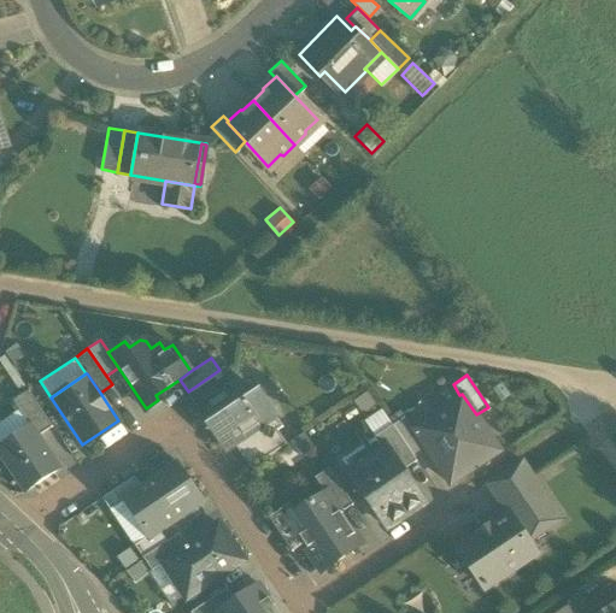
[(236,382),(194,410),(206,429),(212,425),(216,430),(213,432),(224,447),(233,442),(275,413),(258,390),(247,398),(236,382)]
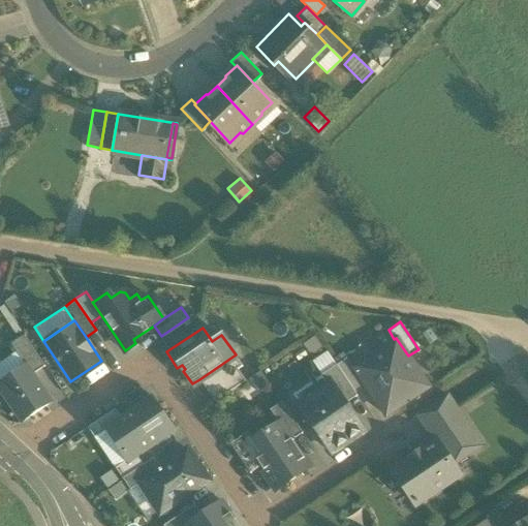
[(16,350),(25,365),(31,373),(44,365),(24,334),(10,342),(16,350)]
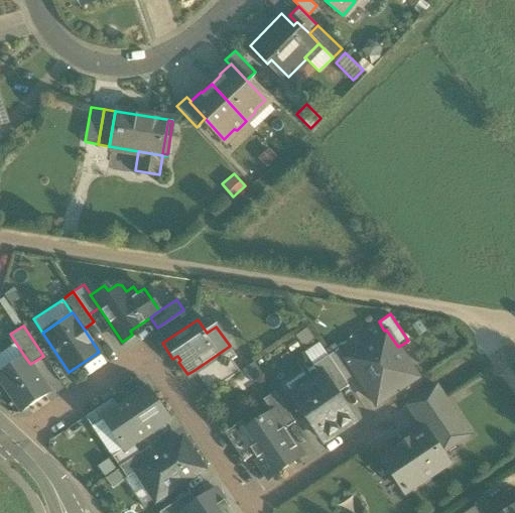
[(384,331),(345,357),(356,374),(376,404),(417,376),(398,347),(386,330),(384,331)]
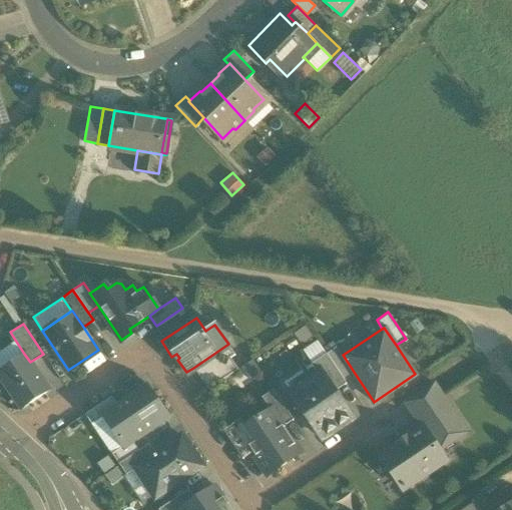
[(0,369),(24,354),(15,340),(0,349),(0,369)]
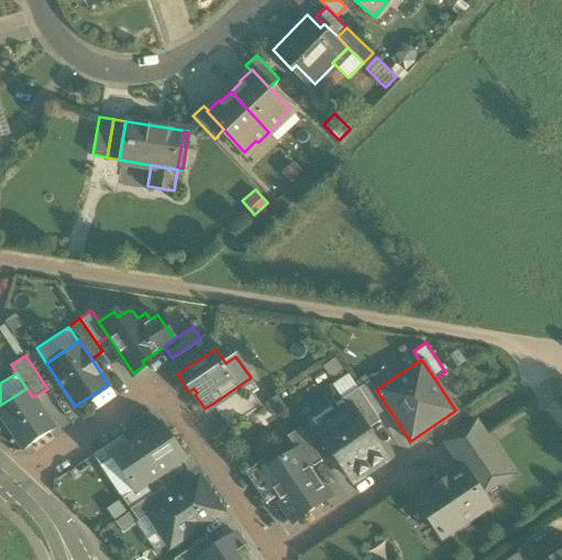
[(251,377),(212,404),(228,426),(261,404),(252,392),(257,387),(251,377)]
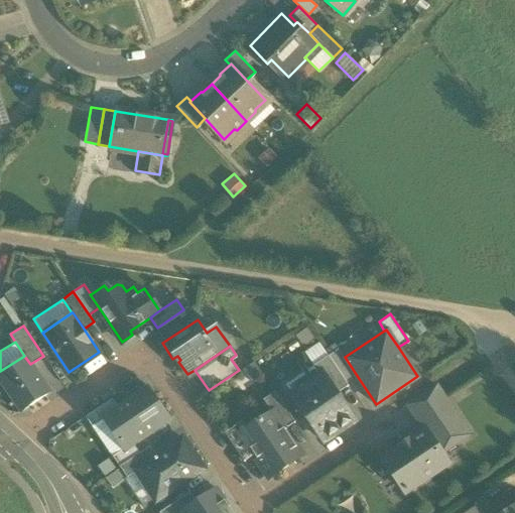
[(346,381),(356,374),(345,357),(338,348),(328,354),(346,381)]
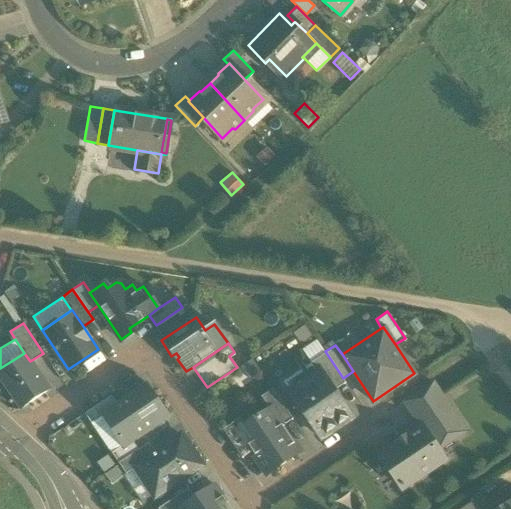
[(320,369),(333,389),(345,381),(343,378),(325,351),(310,361),(316,372),(320,369)]
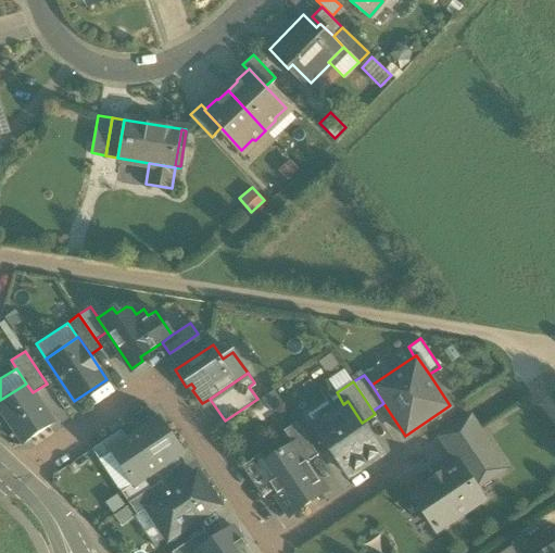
[(52,422),(33,392),(26,384),(0,400),(0,406),(23,441),(52,422)]
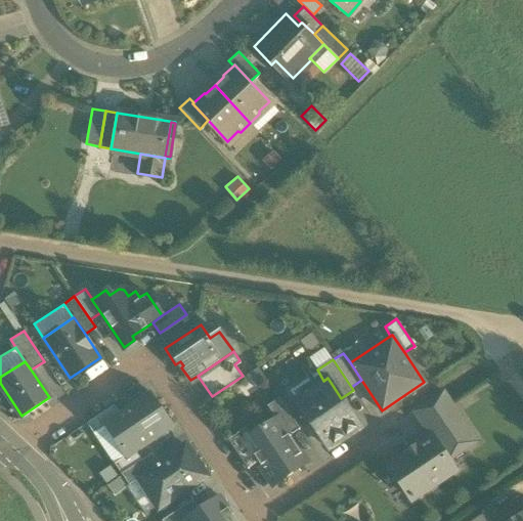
[(289,389),(295,399),(323,381),(317,370),(289,389)]
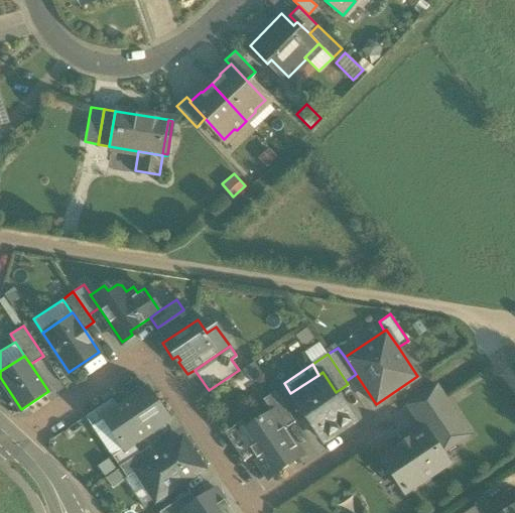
[(290,393),(323,440),(354,419),(336,392),(323,372),(318,375),(290,393)]
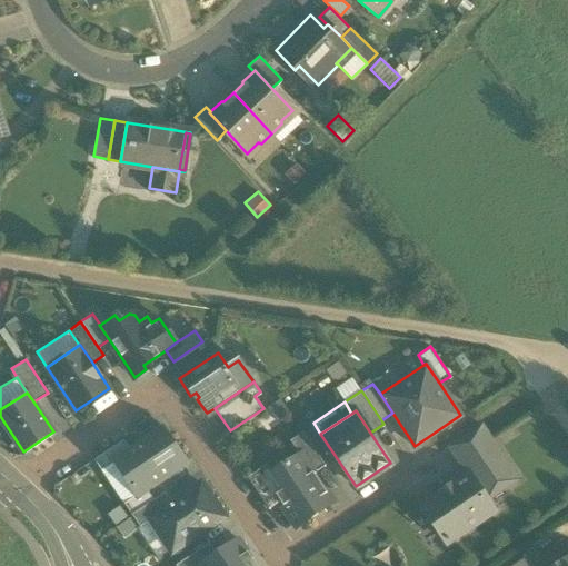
[(507,484),(506,484),(491,462),(500,455),(501,455),(480,425),(449,446),(468,475),(469,474),(486,498),(507,484)]
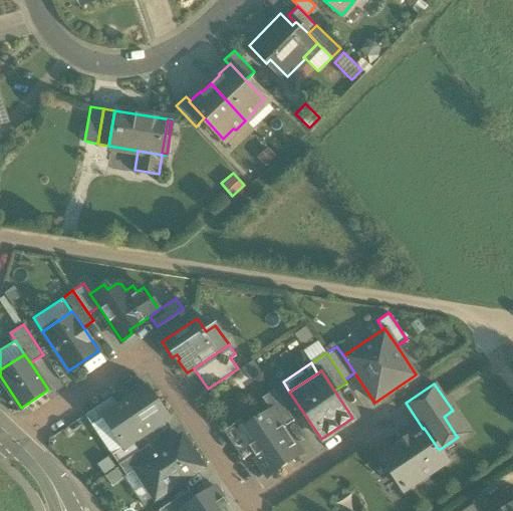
[(148,386),(117,406),(102,416),(122,446),(132,440),(168,416),(148,386)]
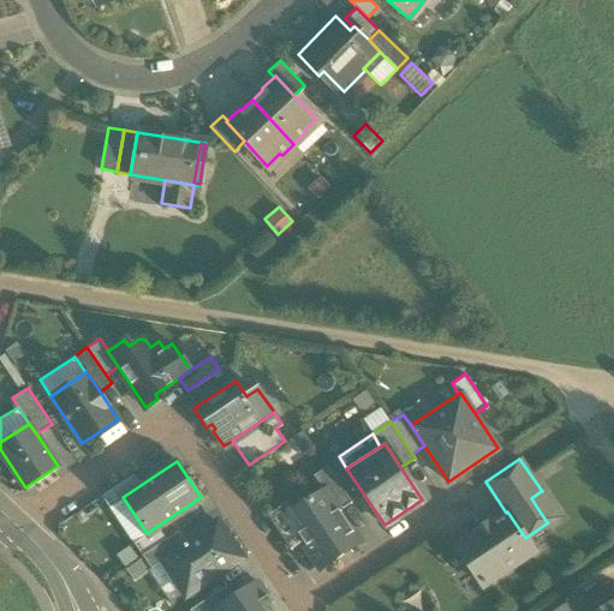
[(313,474),(323,490),(325,490),(338,510),(351,501),(327,465),(313,474)]
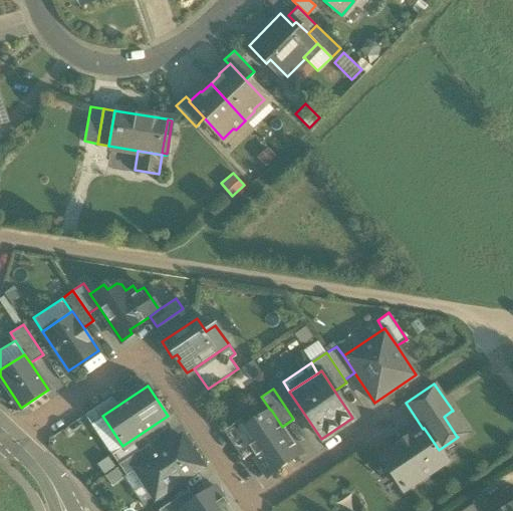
[(90,424),(102,416),(117,406),(110,396),(84,414),(90,424)]
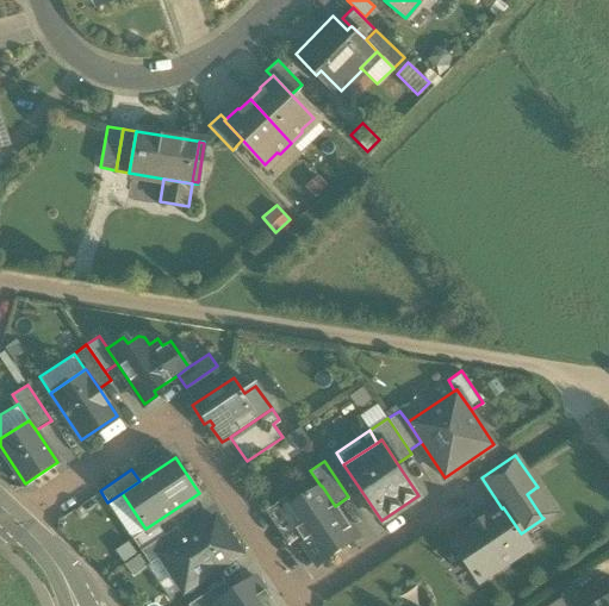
[(292,505),(291,506),(303,523),(294,529),(299,536),(317,563),(354,538),(348,528),(349,526),(335,506),(322,486),(321,486),(292,505)]
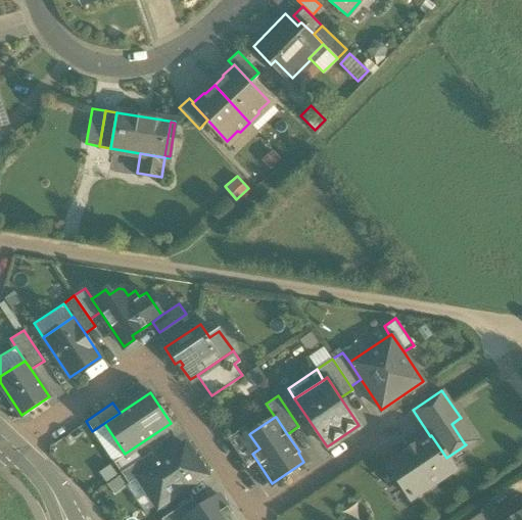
[(473,438),(460,418),(452,424),(465,444),(473,438)]
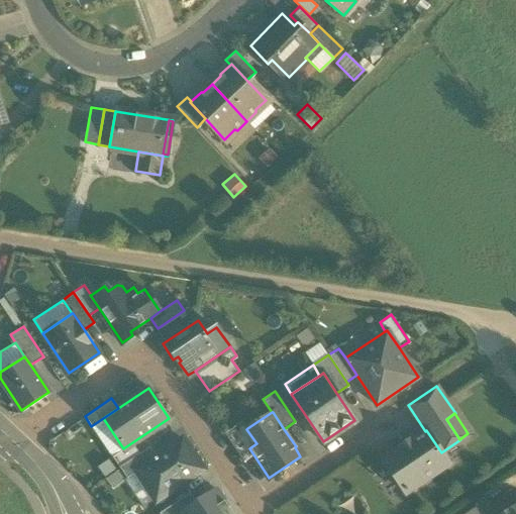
[(243,460),(253,454),(249,448),(256,443),(246,429),(247,428),(242,420),(224,432),(243,460)]
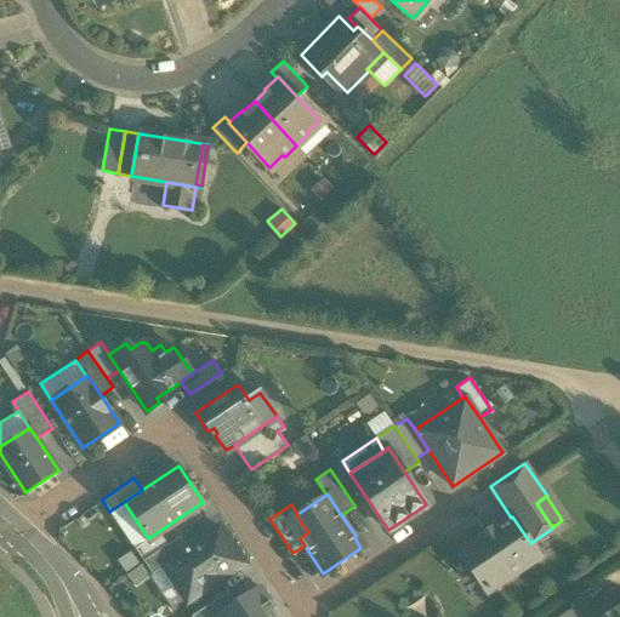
[(482,537),(460,552),(487,590),(539,555),(530,543),(512,516),(511,518),(494,529),(493,526),(481,536),(482,537)]
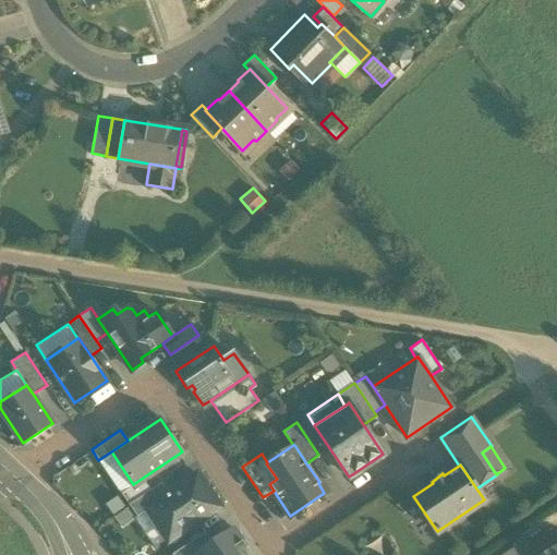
[(196,473),(168,492),(146,507),(146,508),(168,540),(218,506),(196,473)]
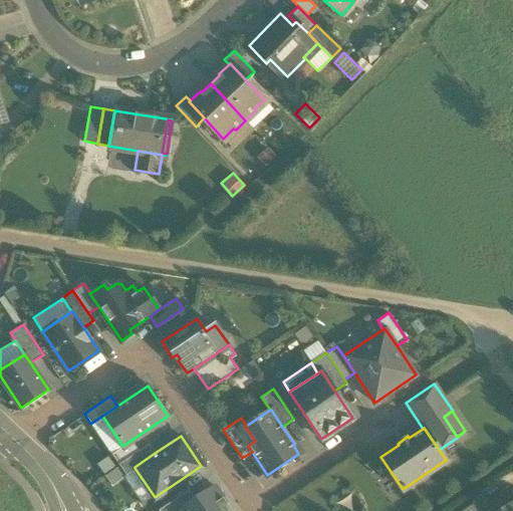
[(132,440),(122,446),(111,454),(118,463),(138,450),(132,440)]
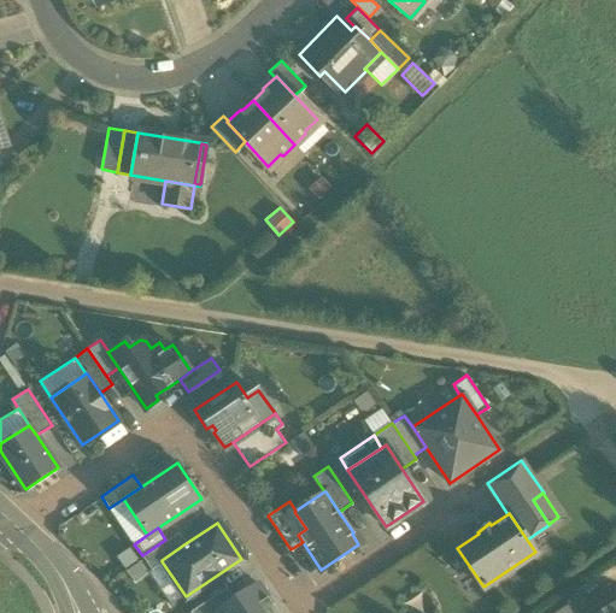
[(151,569),(162,561),(162,560),(186,543),(177,531),(165,540),(142,555),(151,569)]
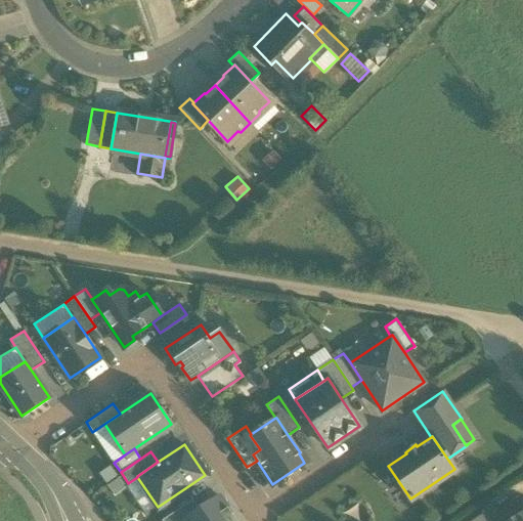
[(219,495),(199,509),(181,520),(231,520),(235,519),(219,495)]
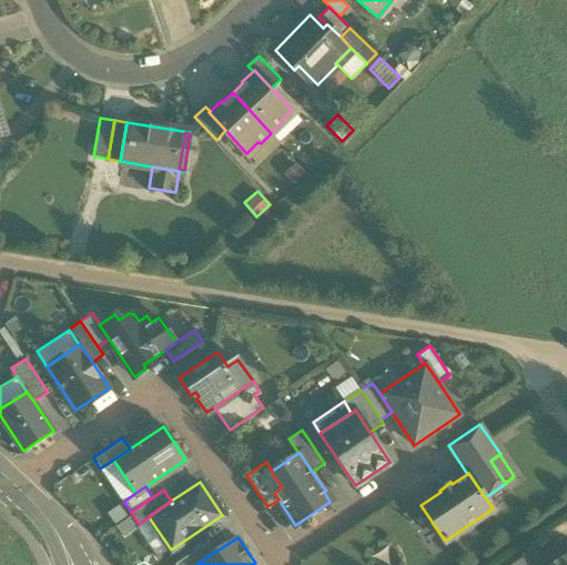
[(175,564),(196,564),(215,552),(208,541),(174,563),(175,564)]
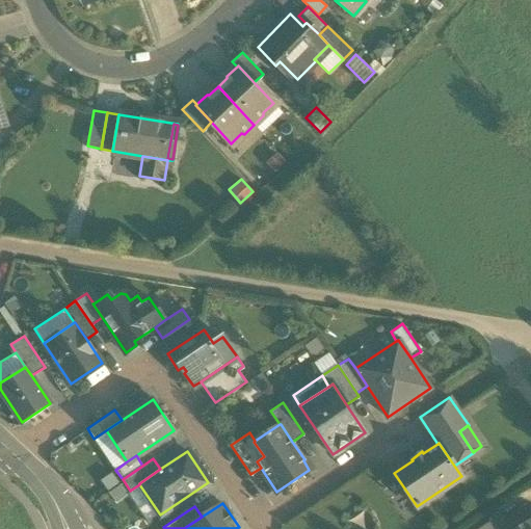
[(476,528),(498,528),(492,519),(476,528)]
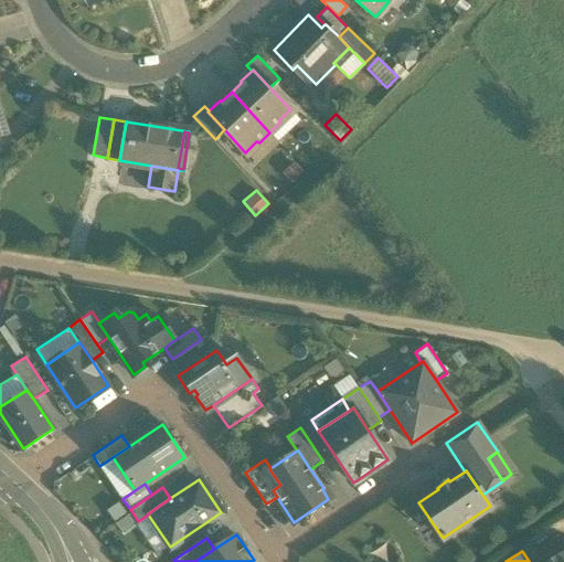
[(563,561),(563,551),(549,561),(563,561)]
